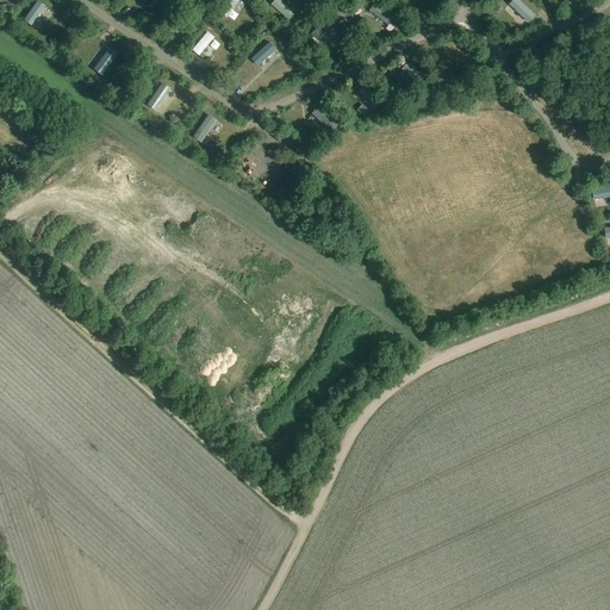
[(45,5),(37,0),(23,20),(31,26),(45,5)]
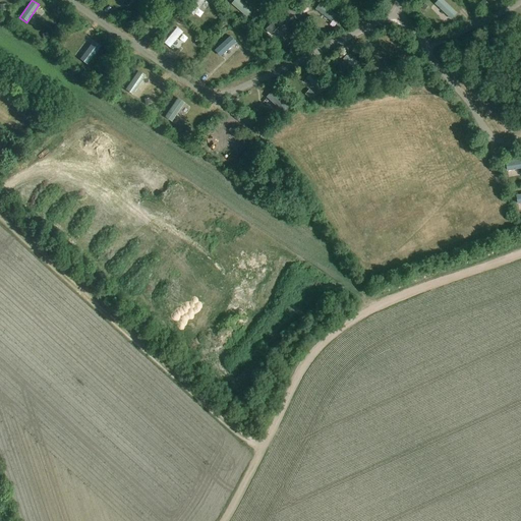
[(205,0),(196,0),(189,11),(194,14),(205,0)]
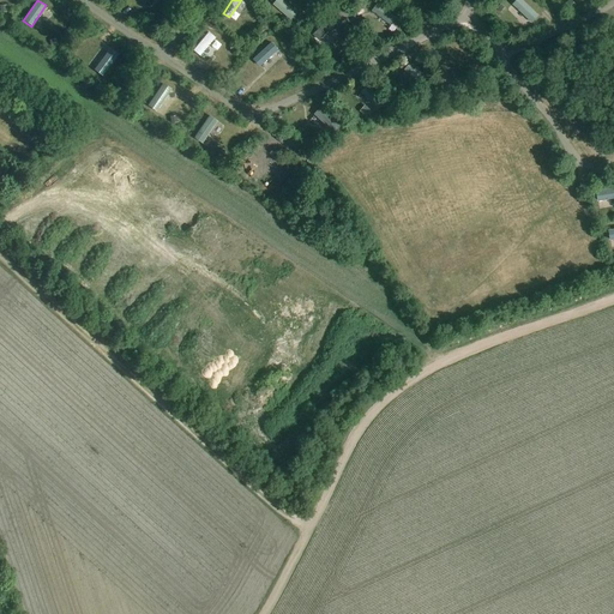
[(299,13),(283,0),(276,0),(274,4),(292,20),(299,13)]
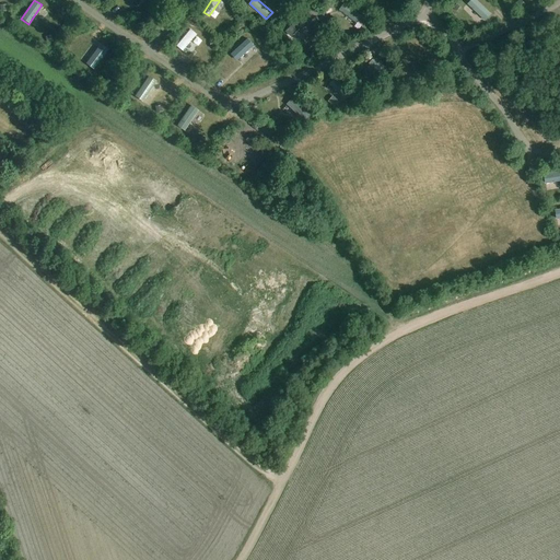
[(491,13),(476,0),(469,0),(467,3),(486,21),(491,13)]
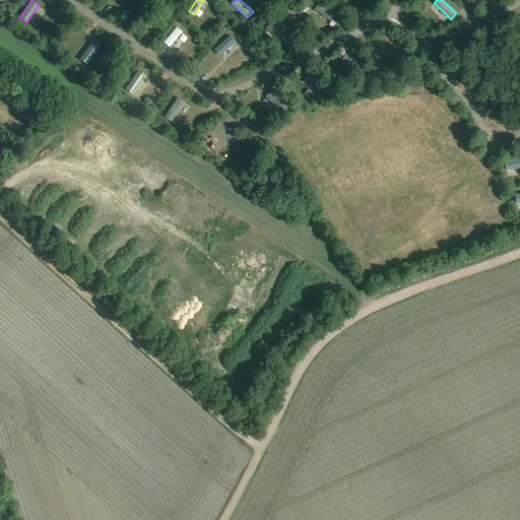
[(335,15),(319,2),(314,9),(331,21),(335,15)]
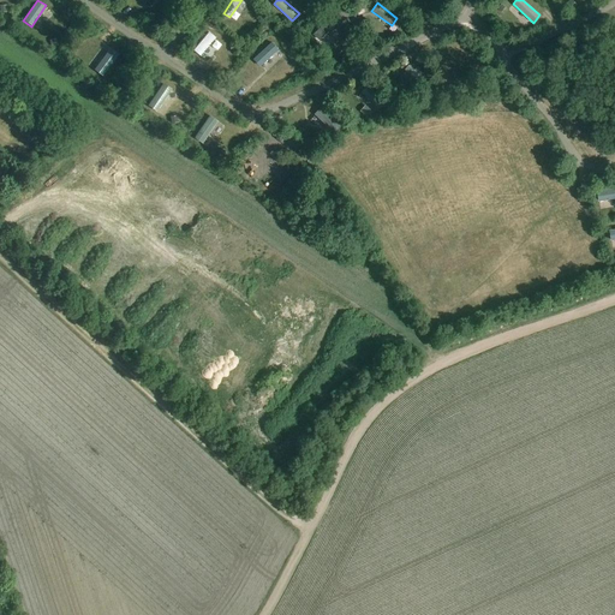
[(333,18),(315,34),(320,40),(338,24),(333,18)]
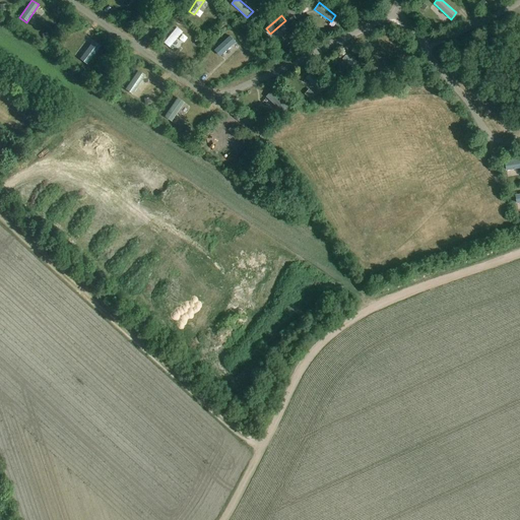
[(183,31),(177,26),(164,42),(170,47),(183,31)]
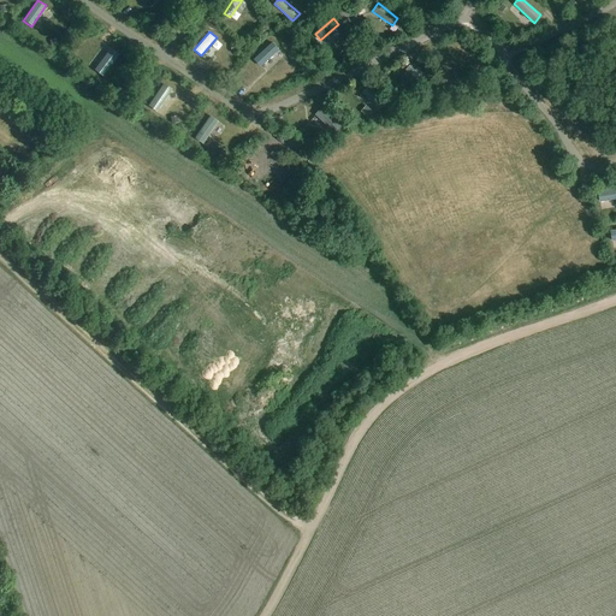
[(280,49),(273,41),(254,59),(261,66),(280,49)]
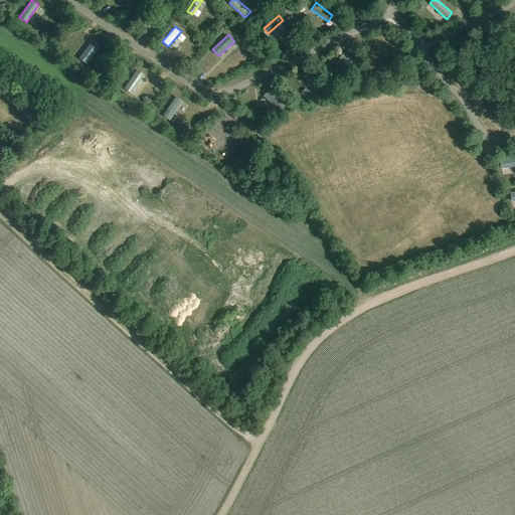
[(100,44),(93,39),(78,58),(86,63),(100,44)]
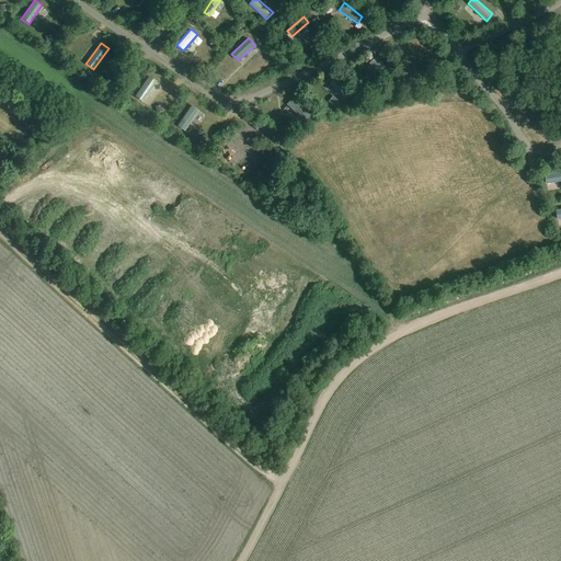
[(392,71),(375,56),(368,64),(385,79),(392,71)]
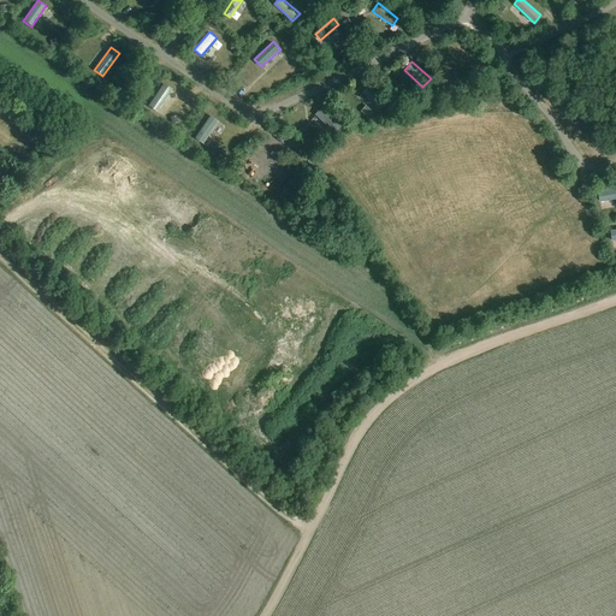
[(173,89),(164,83),(148,106),(158,112),(173,89)]
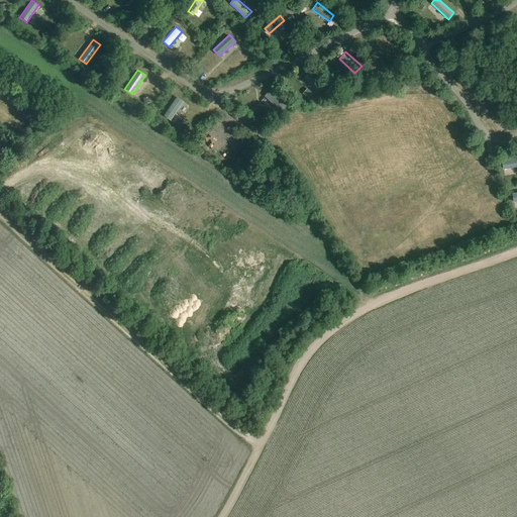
[(309,72),(303,78),(318,92),(323,86),(309,72)]
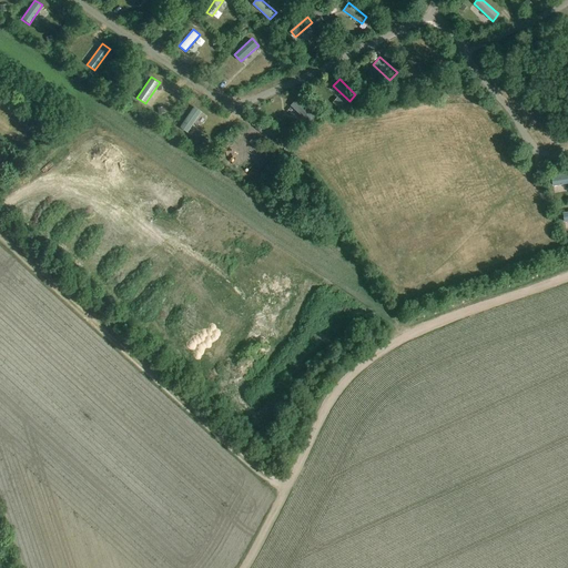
[(316,115),(298,98),(291,105),(310,123),(316,115)]
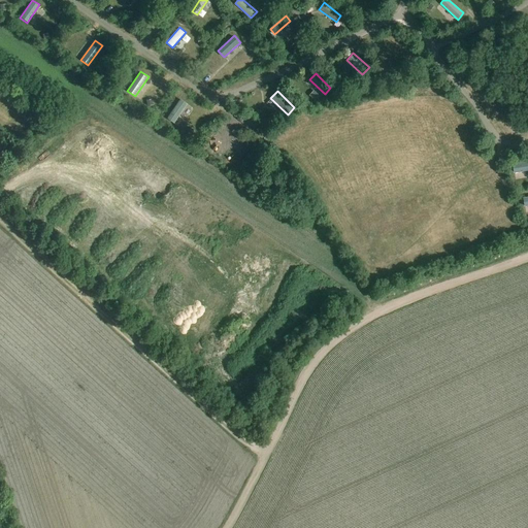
[(319,96),(314,91),(309,95),(315,100),(319,96)]
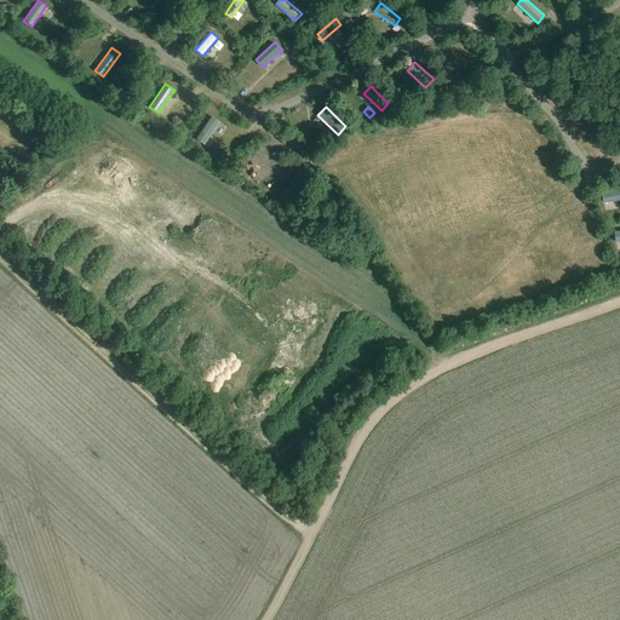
[(222,122),(212,116),(196,139),(205,145),(222,122)]
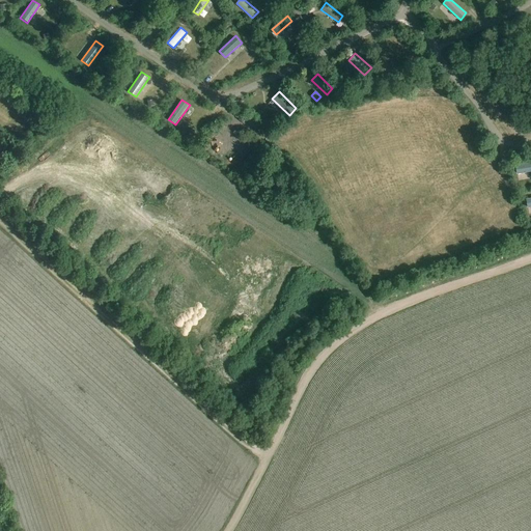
[(233,136),(227,130),(208,148),(215,155),(233,136)]
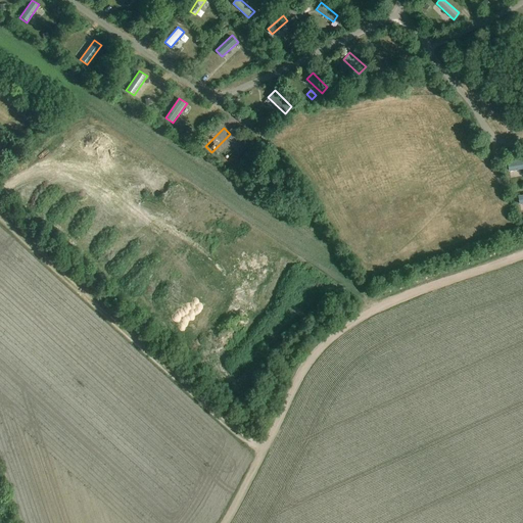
[(522,169),(522,159),(508,162),(509,171),(522,169)]
